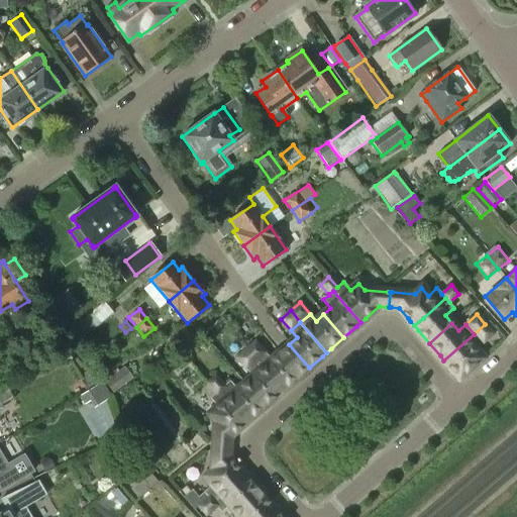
[(474,334),(482,343),(493,333),(485,324),(474,334)]
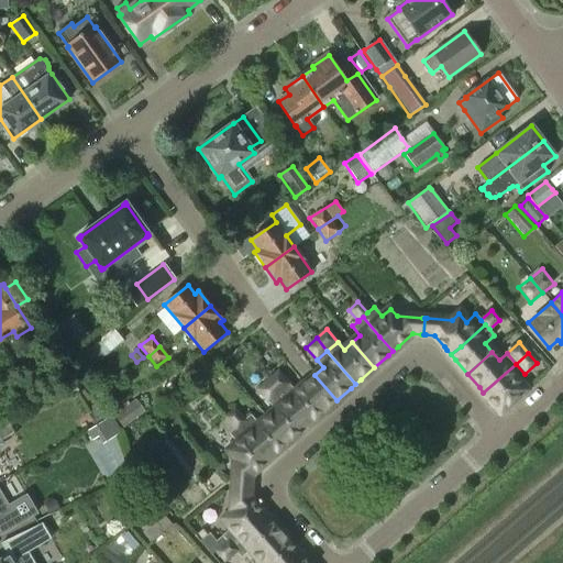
[(516,364),(483,393),(487,397),(500,411),(525,390),(525,389),(517,381),(525,374),(516,364)]
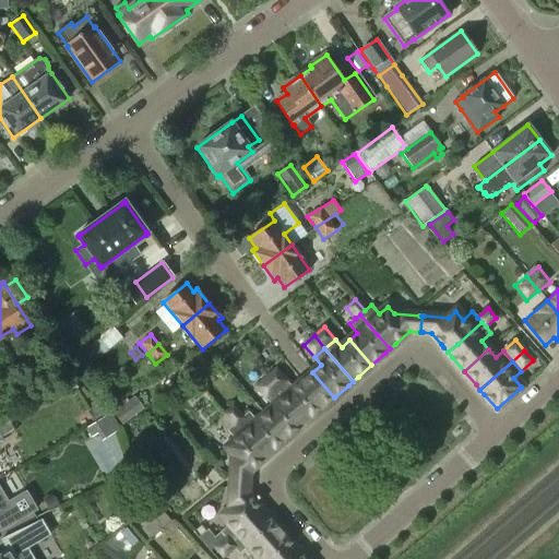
[(276,390),(286,381),(275,369),(265,378),(276,390)]
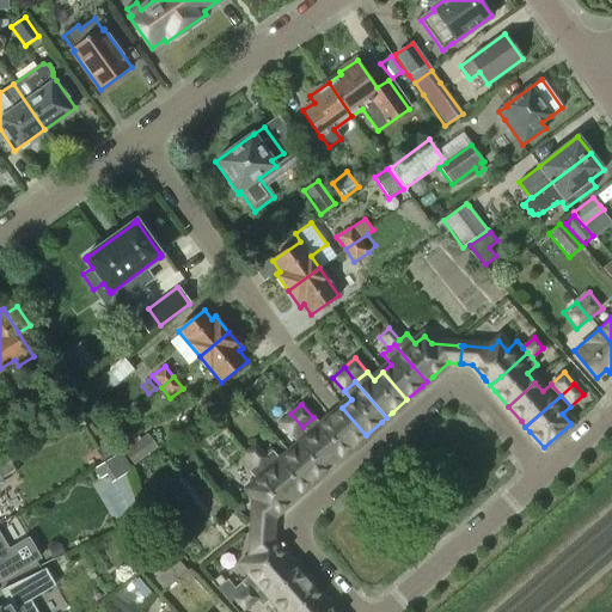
[(280,423),(292,436),(303,427),(291,414),(280,423)]
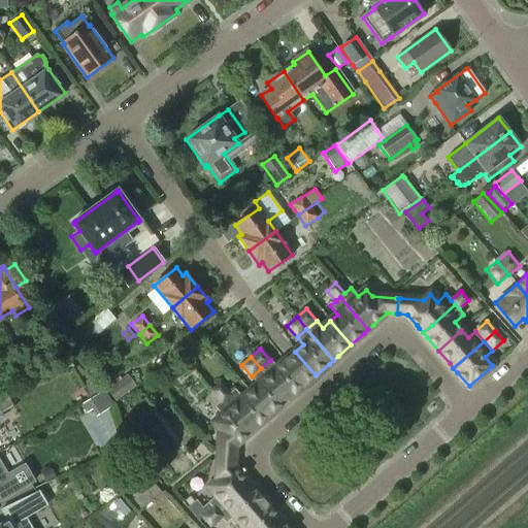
[(270,360),(261,368),(261,369),(288,399),(293,395),(306,384),(286,360),(276,367),(271,361),(270,360)]
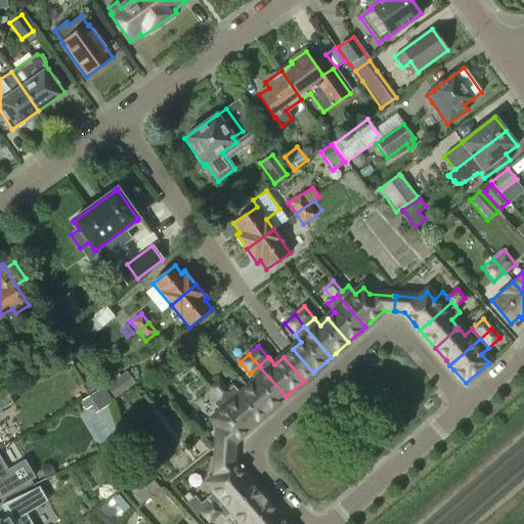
[(256,382),(248,388),(268,411),(280,400),(286,396),(259,366),(259,365),(250,374),(250,375),(256,382)]
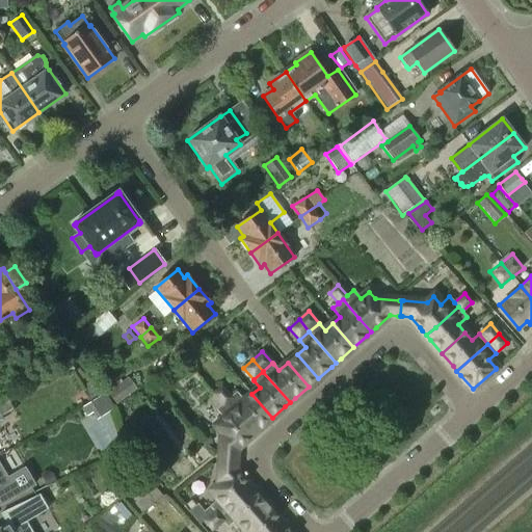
[(137,390),(136,389),(128,377),(112,389),(121,401),(137,390)]
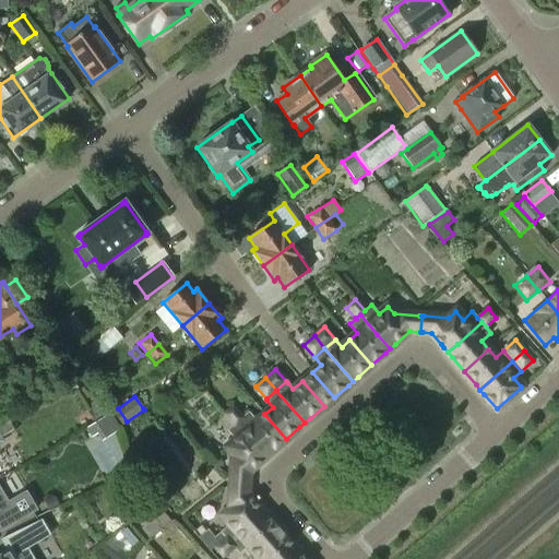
[(234,426),(238,421),(242,417),(233,407),(224,415),(234,426)]
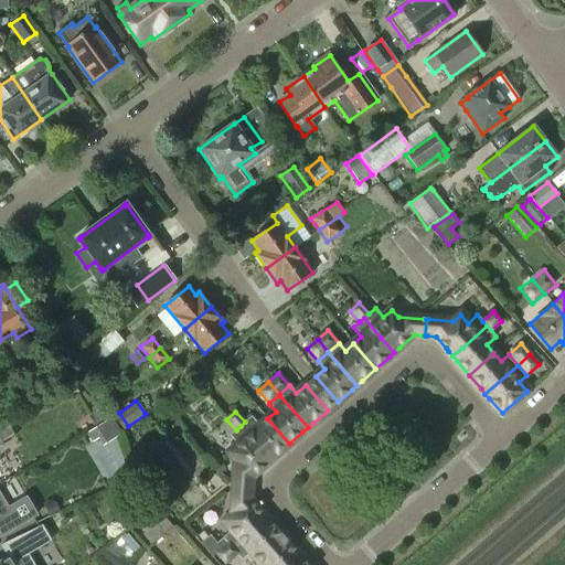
[(245,422),(241,426),(270,460),(275,456),(277,455),(289,444),(267,418),(259,426),(251,416),(245,422)]
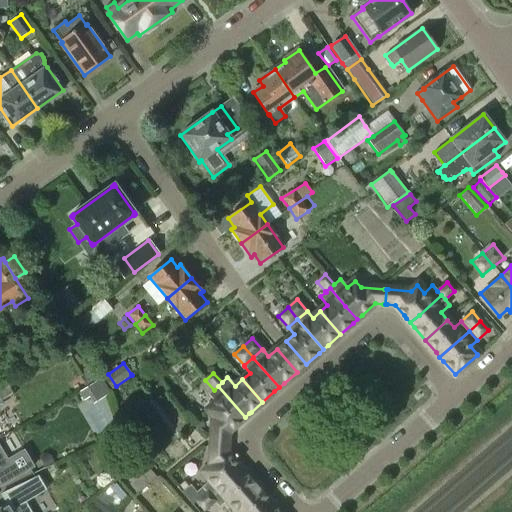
[(83,399),(88,396),(106,385),(101,378),(100,378),(92,383),(86,387),(78,392),(83,399)]
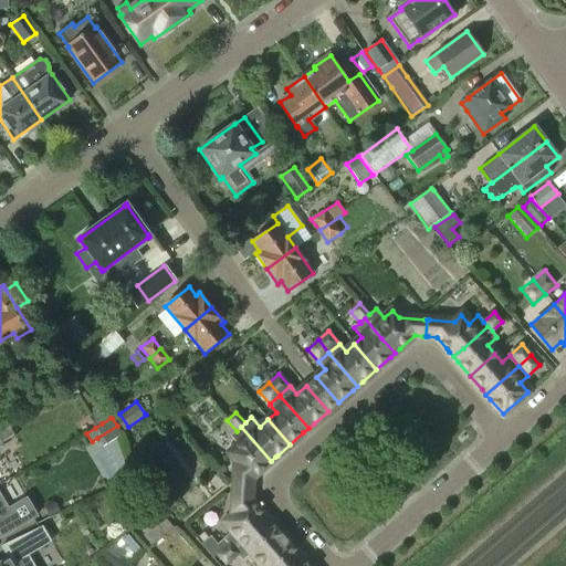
[(238,446),(229,453),(236,460),(234,485),(251,486),(251,478),(265,465),(271,461),(241,427),(237,431),(230,437),(238,446)]
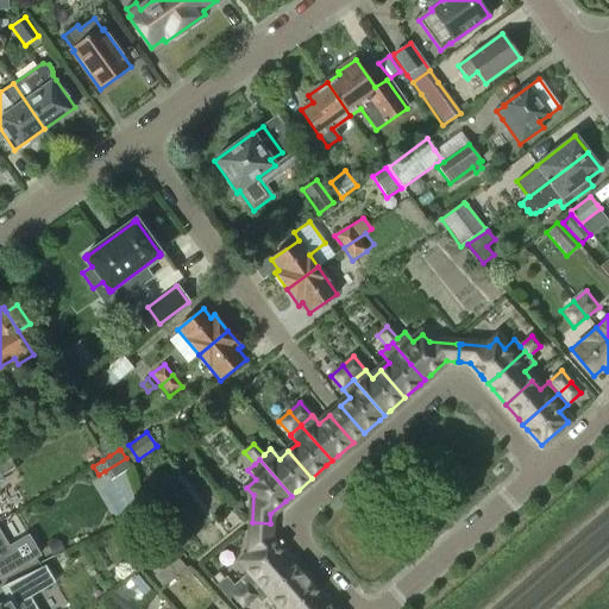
[(228,504),(236,512),(243,504),(236,498),(228,504)]
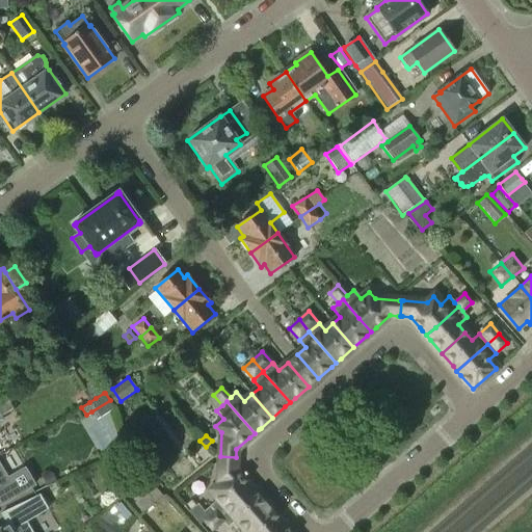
[(218,499),(210,506),(214,512),(218,516),(238,500),(250,488),(246,483),(235,470),(236,461),(236,459),(220,458),(220,460),(218,485),(212,490),(218,499)]
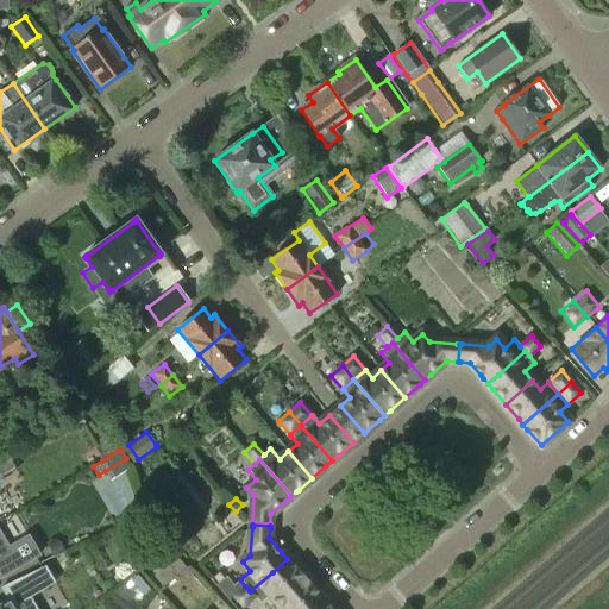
[(135,528),(123,535),(129,545),(140,538),(135,528)]
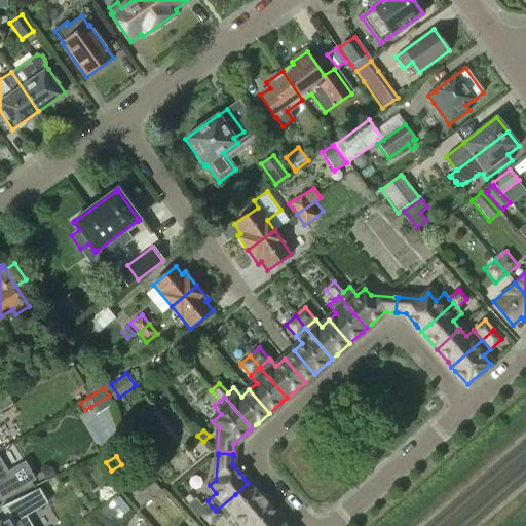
[(7,474),(0,461),(0,498),(33,479),(24,463),(7,474)]
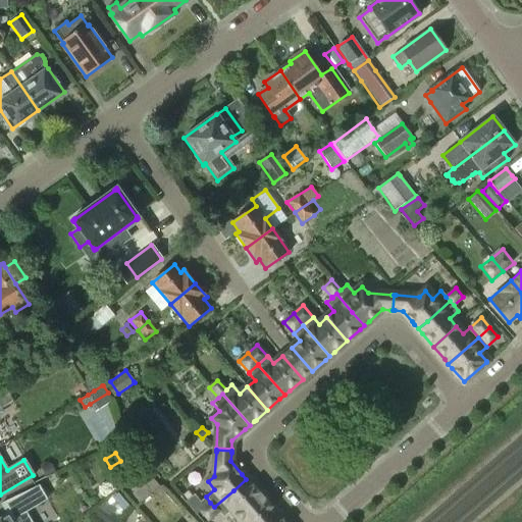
[(42,469),(45,476),(54,472),(51,465),(42,469)]
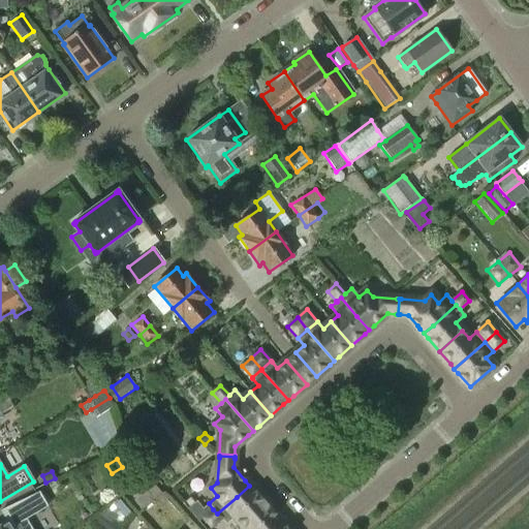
[(143,510),(153,501),(162,493),(148,476),(130,492),(135,498),(133,501),(143,510)]
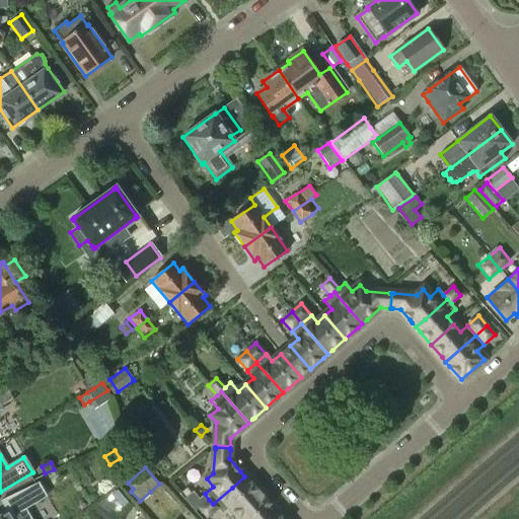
[(232,488),(213,504),(217,509),(222,514),(230,507),(237,514),(261,495),(248,482),(244,476),(232,488)]
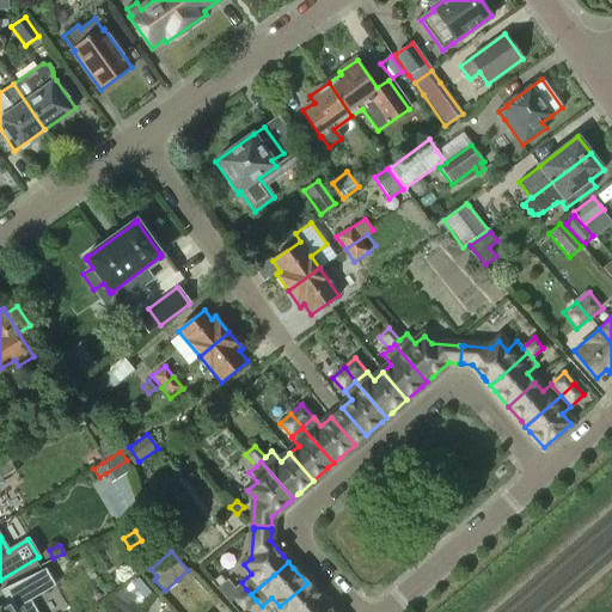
[(0,609),(0,611),(36,611),(29,600),(54,586),(44,570),(0,592),(8,604),(0,609)]
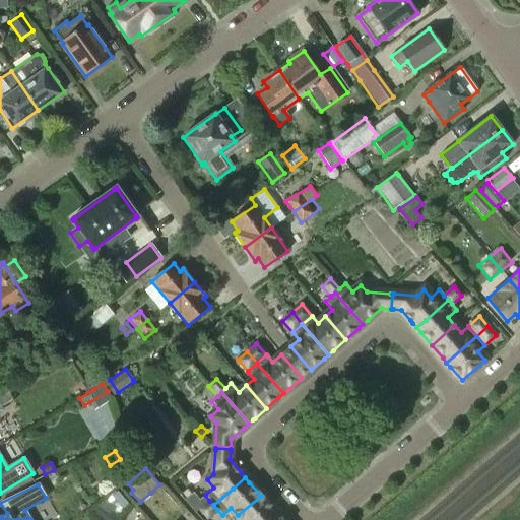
[(113,512),(117,516),(128,506),(117,493),(105,503),(113,512)]
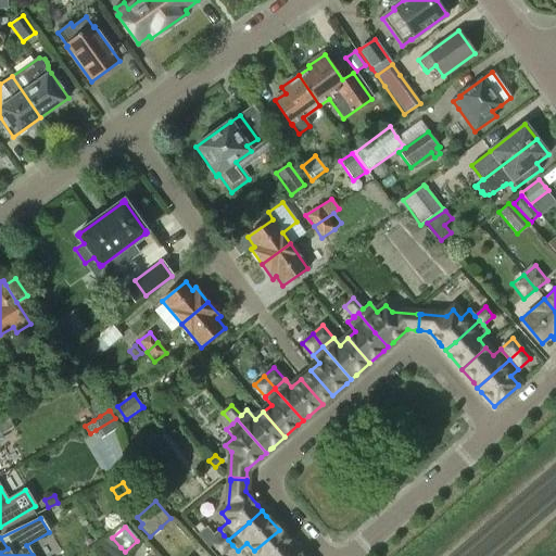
[(257,555),(285,555),(294,548),(290,543),(279,530),(254,551),(257,555)]
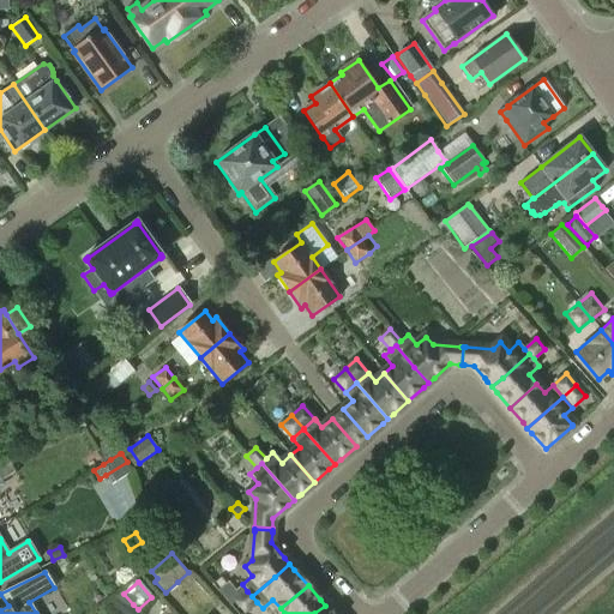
[(252,596),(247,591),(235,602),(245,613),(257,602),(252,596)]
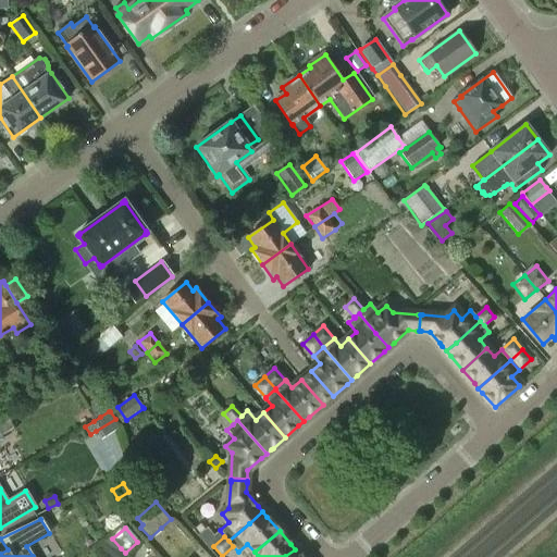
[(99,554),(101,556),(113,556),(121,548),(112,539),(109,543),(99,554)]
